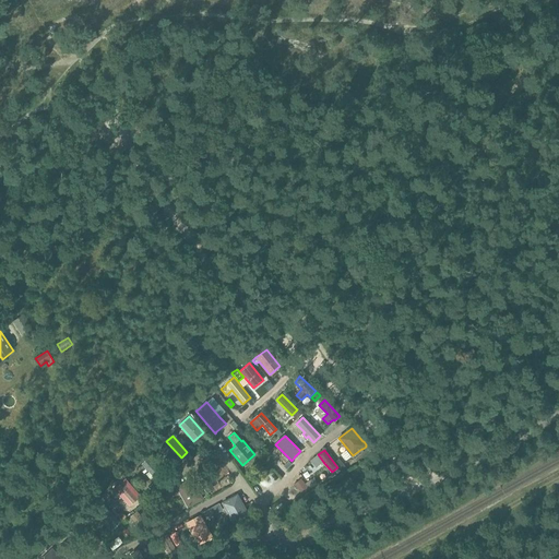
[(310,461),(316,467),(323,462),(318,454),(310,461)]
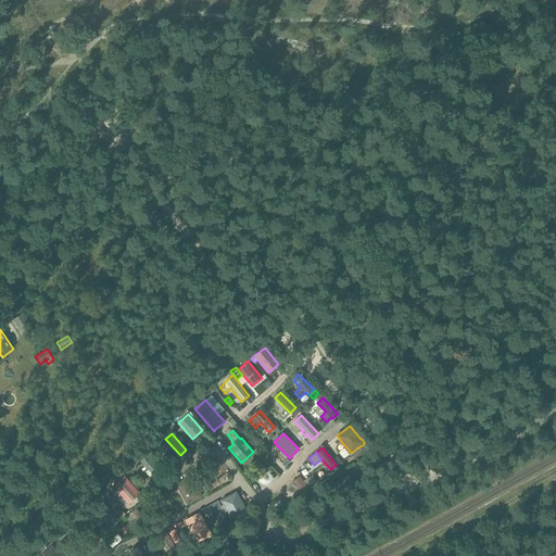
[(156,477),(162,472),(148,455),(141,460),(156,477)]
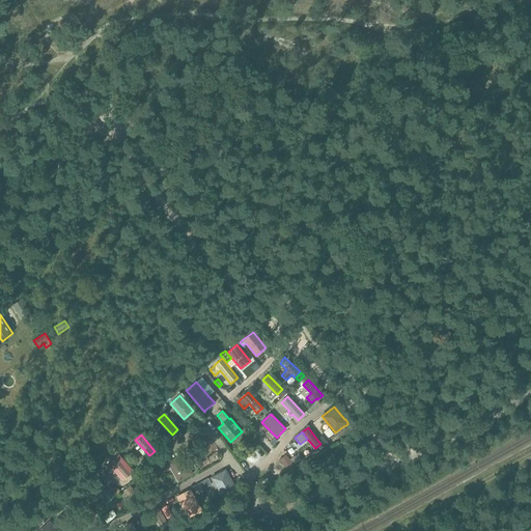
[(190,446),(185,450),(197,468),(203,464),(190,446)]
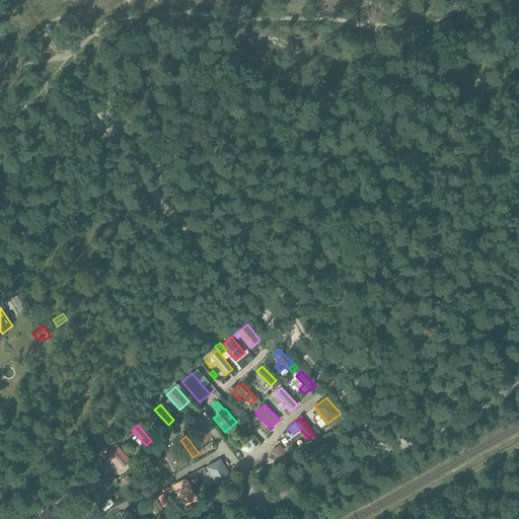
[(177,444),(164,451),(174,469),(174,471),(189,463),(188,462),(186,458),(177,444)]
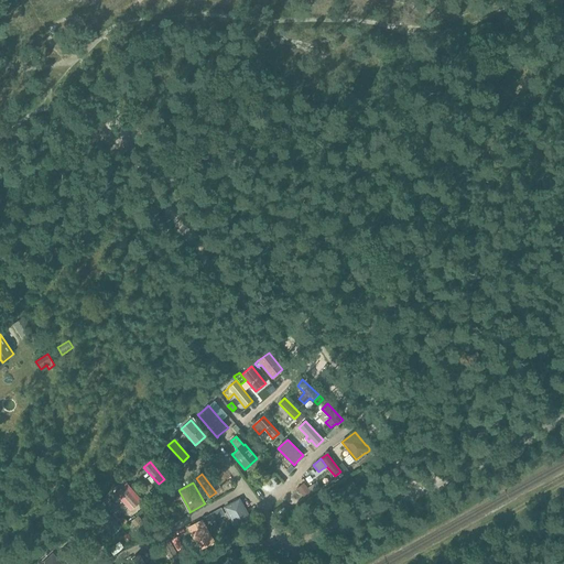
[(120,488),(116,494),(130,510),(136,506),(141,500),(127,484),(120,488)]
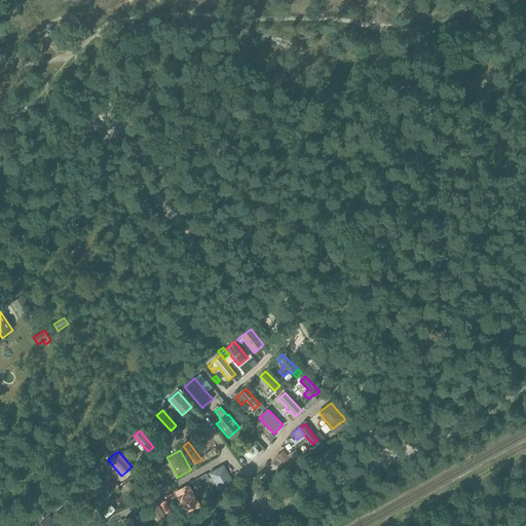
[(284,451),(277,455),(285,465),(286,465),(291,460),(284,451)]
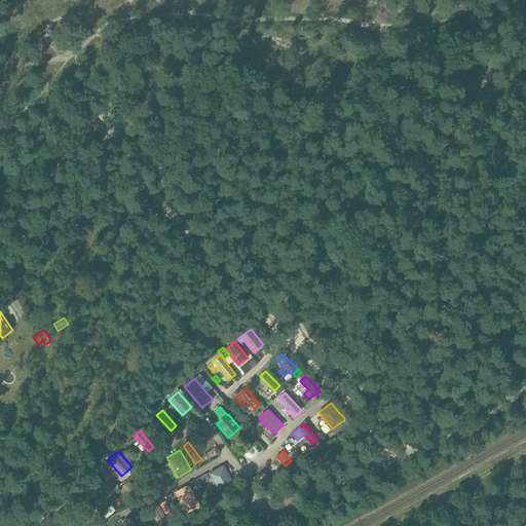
[(107,471),(101,463),(95,470),(102,476),(107,471)]
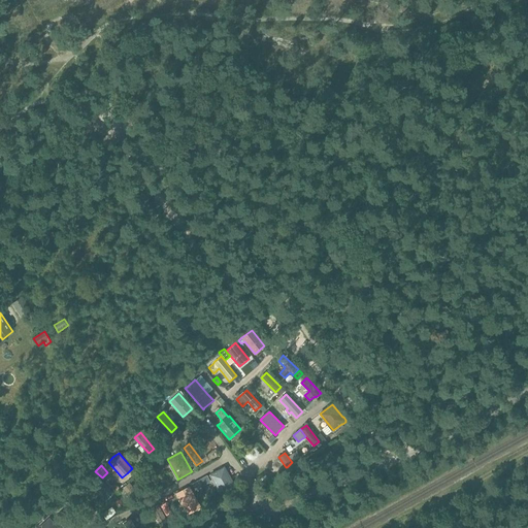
[(236,487),(225,466),(209,474),(221,496),(236,487)]
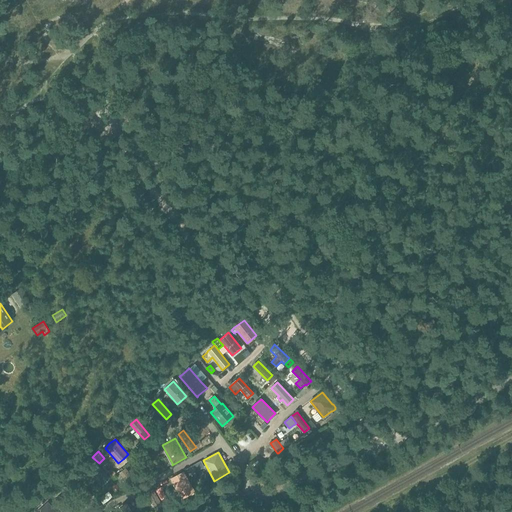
[(103,467),(108,463),(104,459),(99,463),(103,467)]
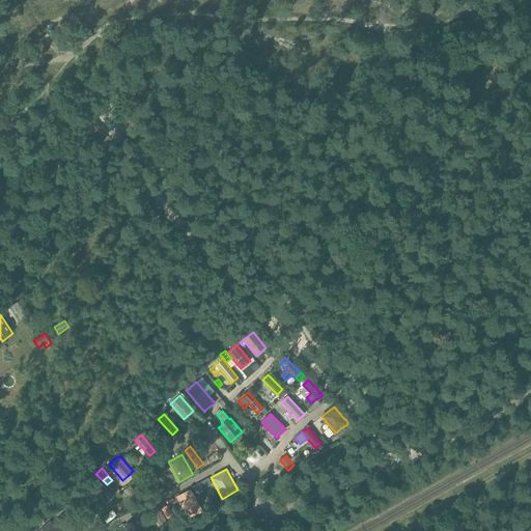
[(99,480),(92,486),(98,491),(104,497),(101,500),(106,504),(109,502),(115,496),(99,480)]
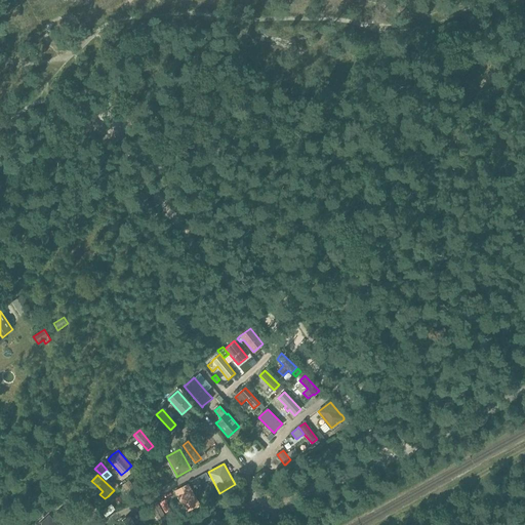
[(133,499),(139,495),(127,480),(121,485),(133,499)]
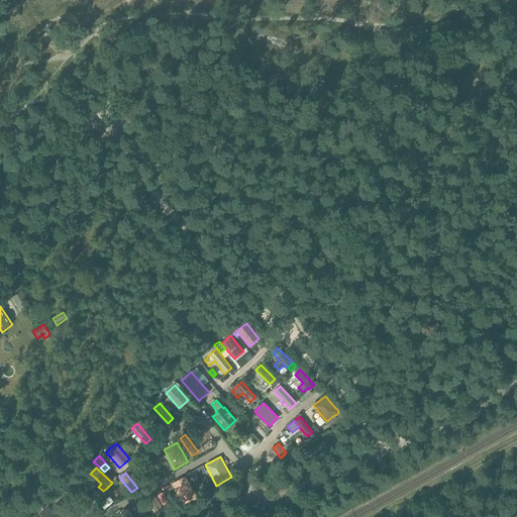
[(78,476),(71,483),(76,488),(83,481),(78,477),(78,476)]
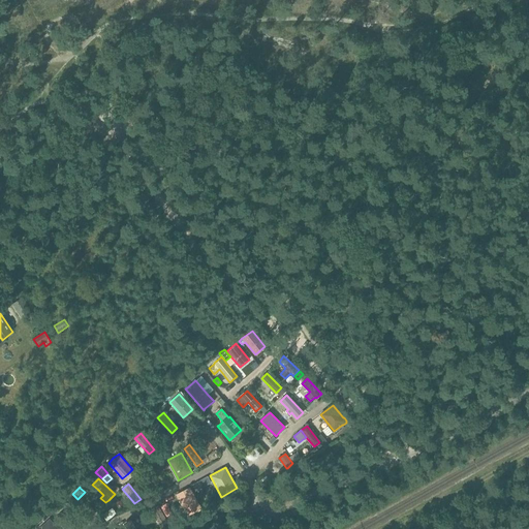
[(201,508),(190,487),(176,495),(187,517),(201,508)]
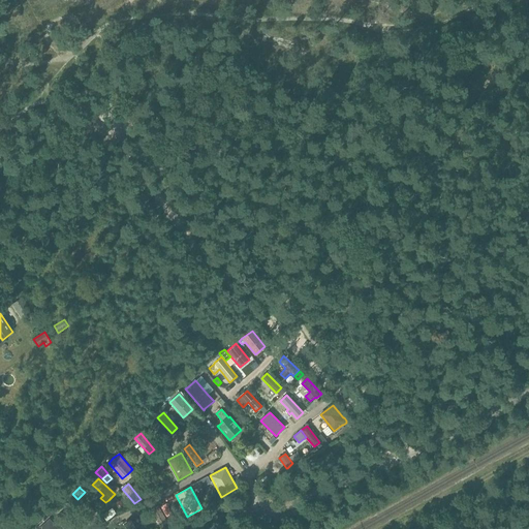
[(72,504),(78,501),(73,496),(69,499),(72,504)]
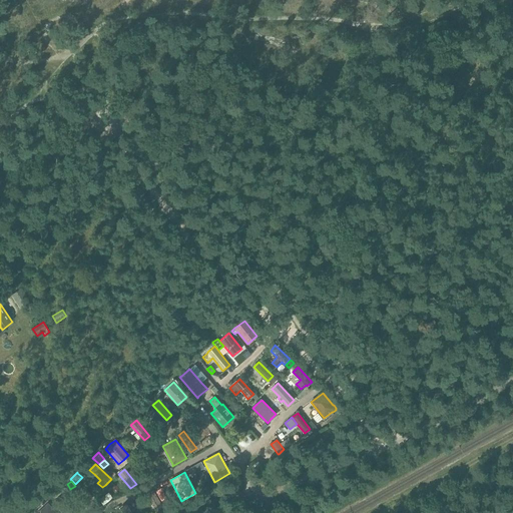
[(161,488),(155,492),(165,507),(171,504),(161,488)]
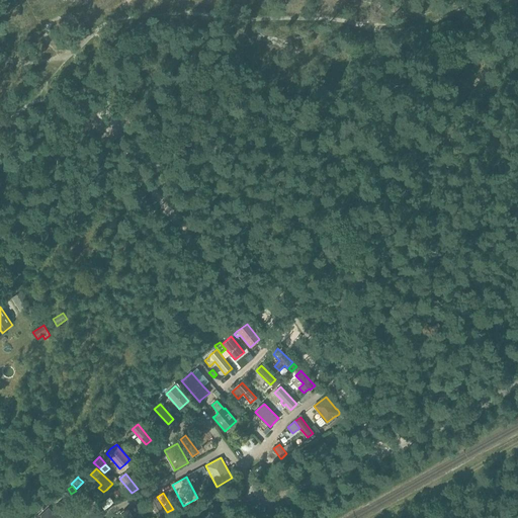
[(155,495),(148,499),(158,517),(159,517),(166,514),(155,495)]
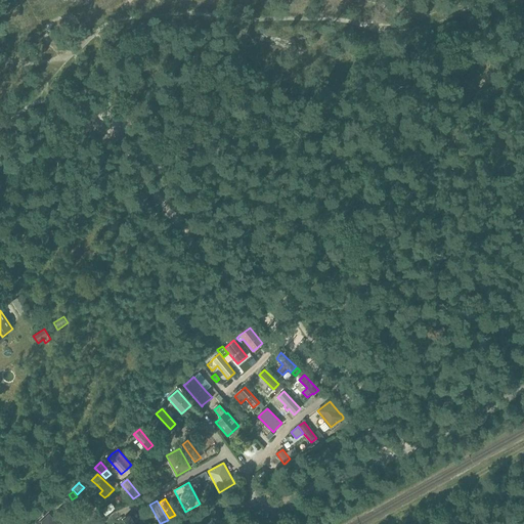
[(106,508),(101,511),(105,516),(111,512),(106,508)]
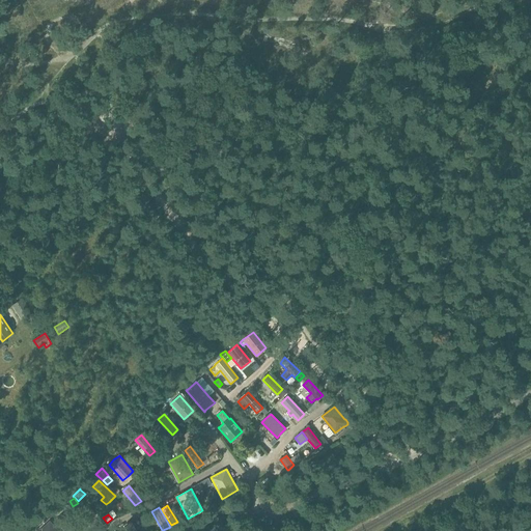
[(75,530),(60,515),(55,521),(63,530),(75,530)]
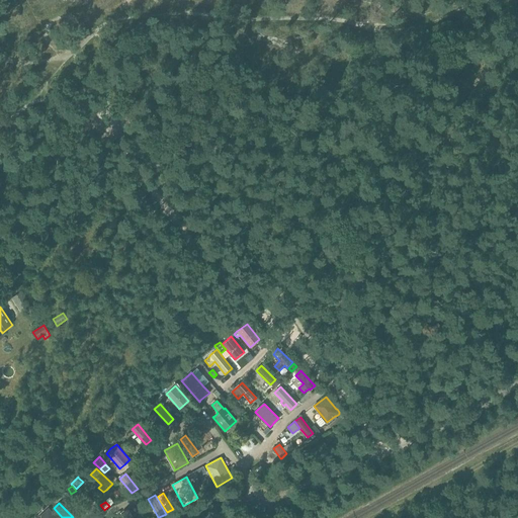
[(58,517),(49,508),(36,517),(58,517)]
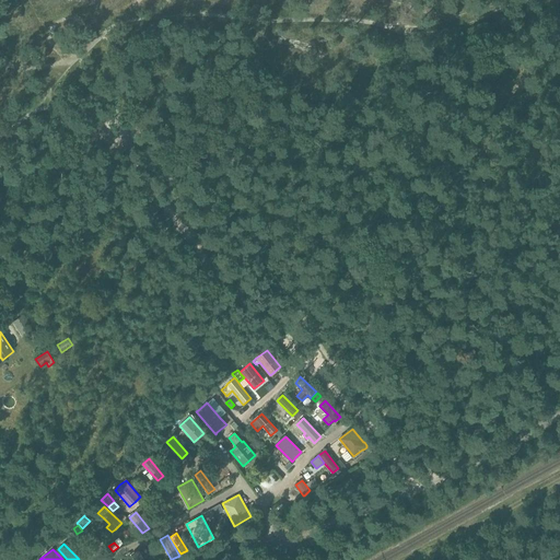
[(143,559),(138,550),(130,555),(133,559),(143,559)]
